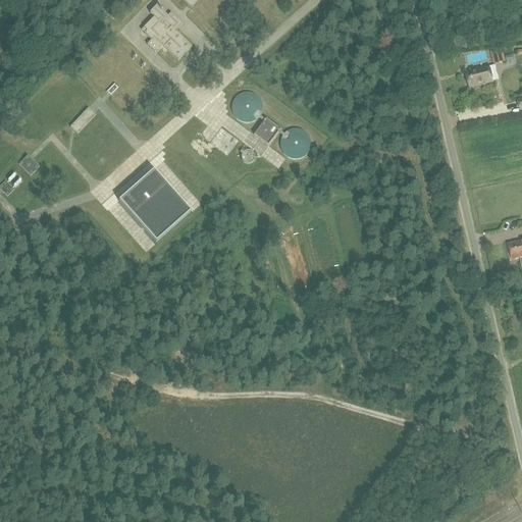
[(167,16),(156,6),(149,13),(154,17),(141,31),(151,41),(147,45),(155,53),(162,46),(177,61),(192,47),(175,32),(183,24),(170,13),(167,16)]
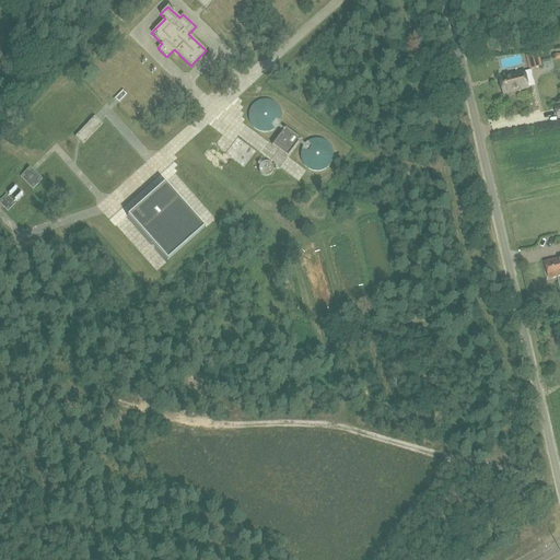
[(525,54),(529,70),(543,67),(538,50),(525,54)]
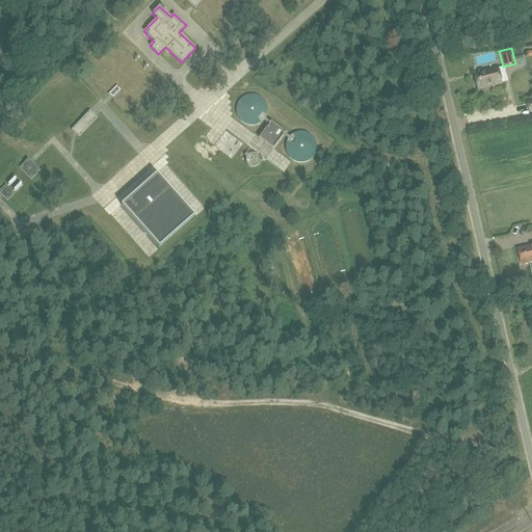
[(504,68),(499,69),(475,74),(478,89),(502,83),(507,81),(504,68)]
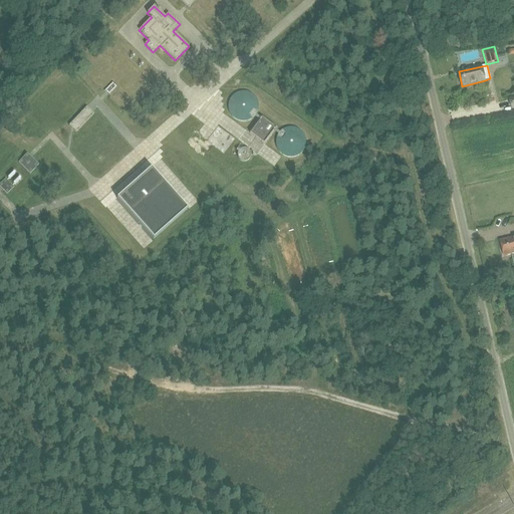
[(107,94),(109,95),(117,87),(112,82),(104,91),(107,94)]
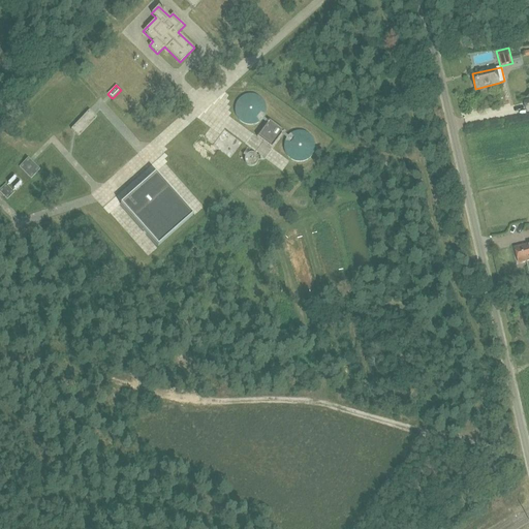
[(238,115),(242,120),(247,123),(253,124),(259,122),(263,118),(267,113),(267,105),(265,100),(259,96),(254,94),(247,94),(242,97),(238,102),(237,109),(238,115)]
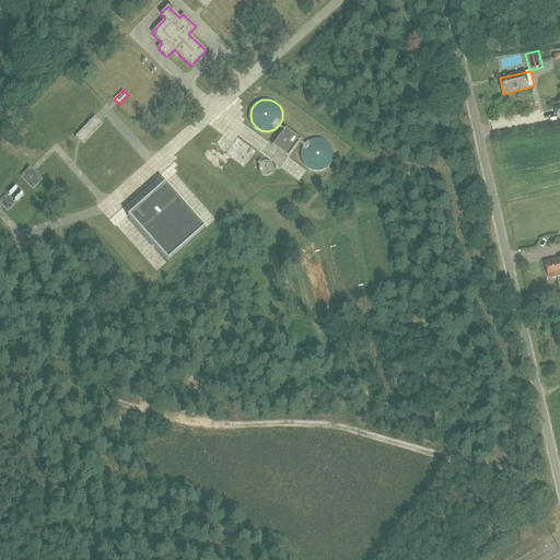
[(101,123),(94,116),(76,137),(78,139),(80,141),(83,144),(103,124),(101,123)]
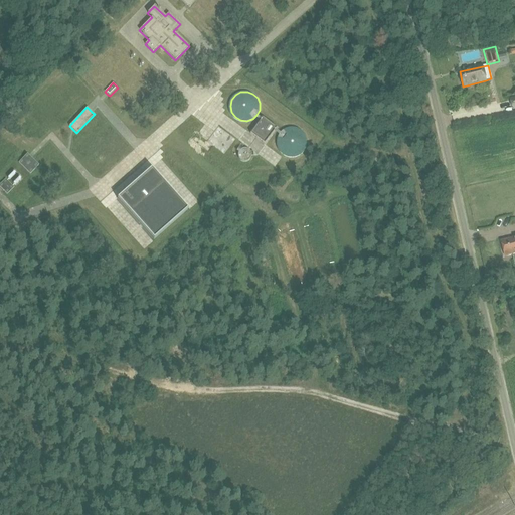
[(277,128),(263,117),(250,133),(265,144),(277,128)]
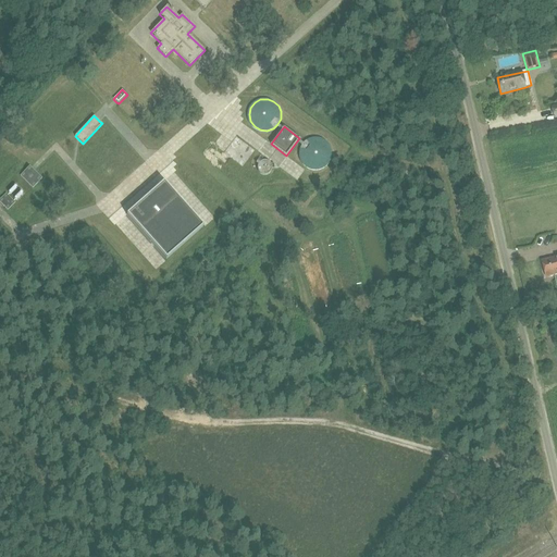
[(302,159),(306,164),(311,169),(318,169),(324,168),(330,163),(332,157),(333,150),(330,145),(325,139),(319,137),(312,138),(307,141),(302,147),(301,152),(302,159)]
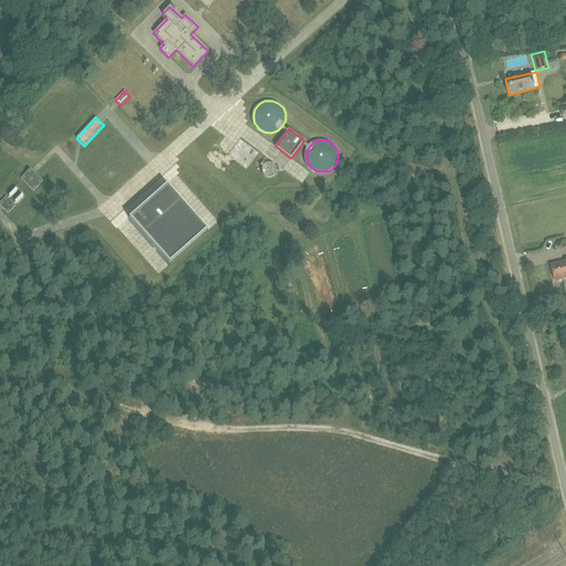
[(42,182),(30,169),(20,179),(33,191),(42,182)]
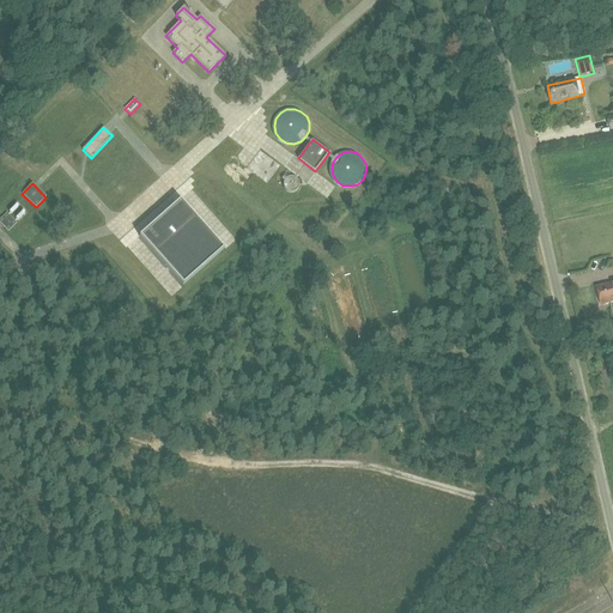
[(295,199),(305,195),(303,187),(291,192),(295,199)]
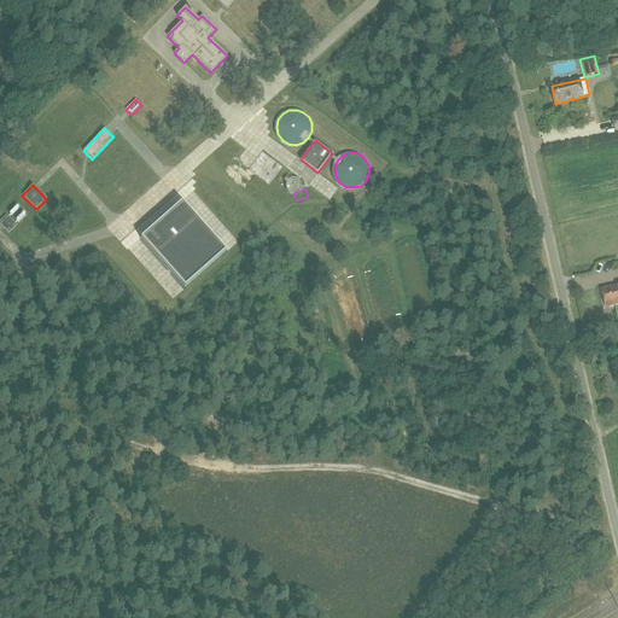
[(226,251),(181,203),(140,239),(184,289),(226,251)]
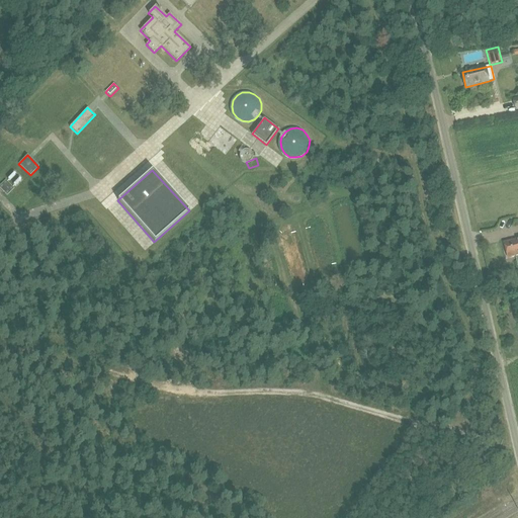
[(5,180),(3,182),(0,185),(0,188),(7,196),(11,191),(14,188),(5,180)]
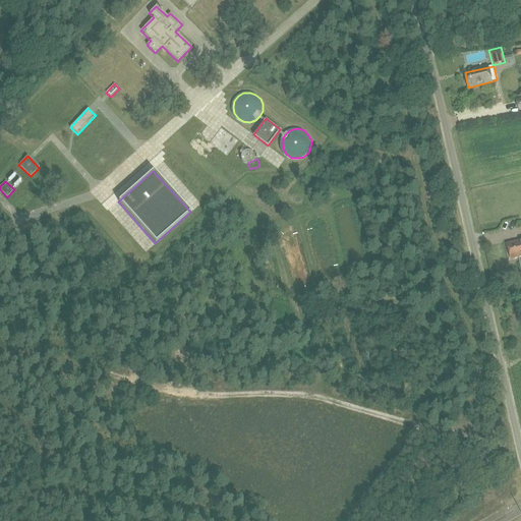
[(520,258),(520,239),(507,243),(511,259),(520,257),(520,258)]
